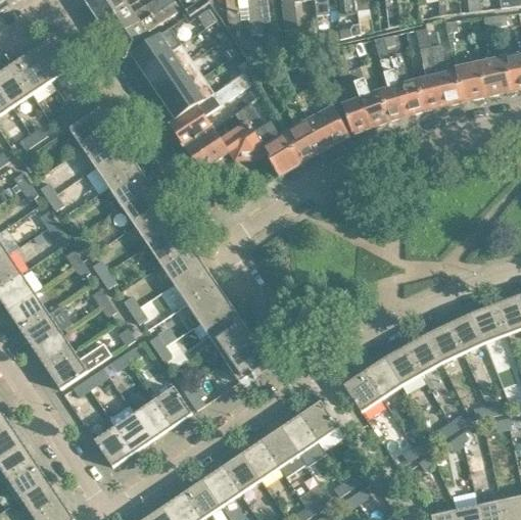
[(99,22),(100,22),(126,5),(123,0),(88,0),(86,1),(90,8),(92,11),(99,22)]
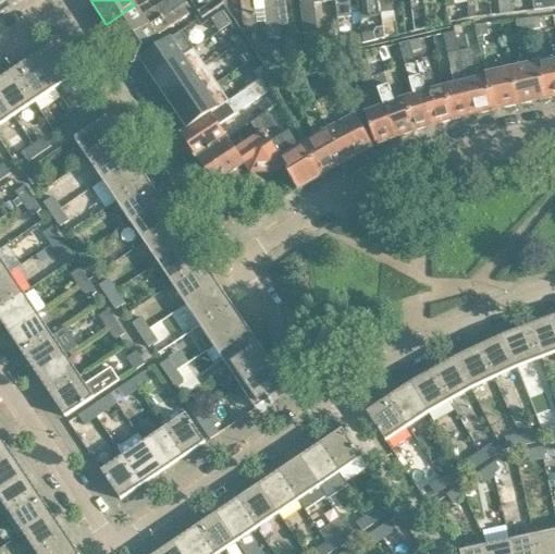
[(134,5),(107,24),(119,42),(184,2),(182,0),(161,0),(140,14),(134,5)]
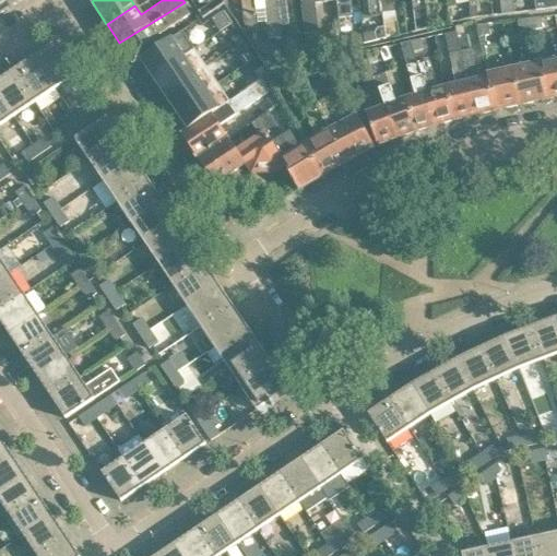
[(203,0),(204,4),(196,9),(201,16),(222,3),(221,0),(203,0)]
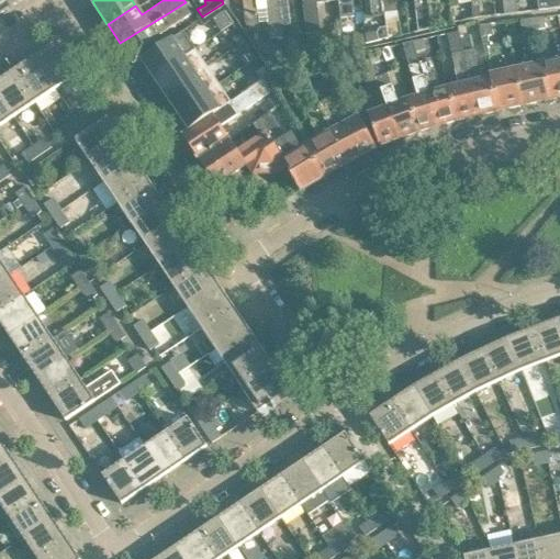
[(241,0),(244,24),(249,32),(258,31),(257,22),(255,7),(254,0),(241,0)]
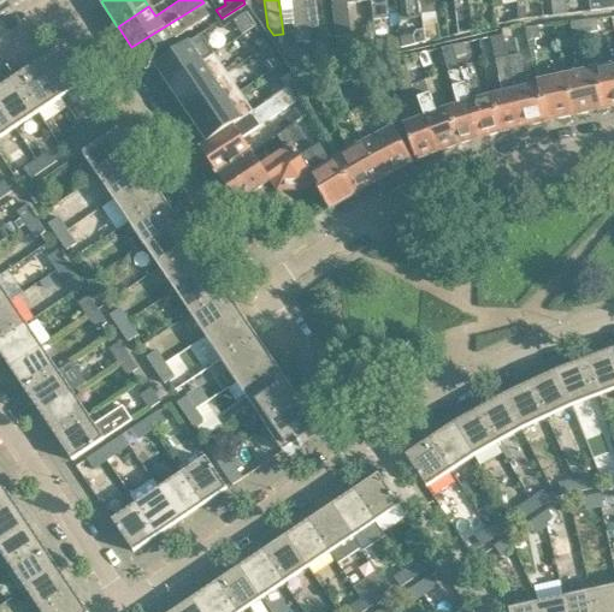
[(278,0),(279,7),(289,6),(291,23),(291,29),(305,28),(300,0),(278,0)]
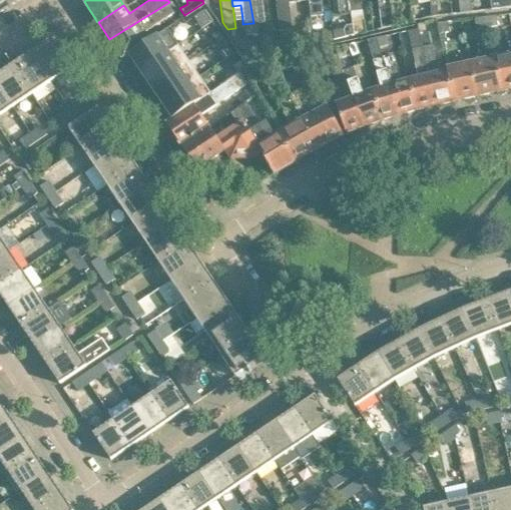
[(249,0),(253,23),(264,21),(261,0),(249,0)]
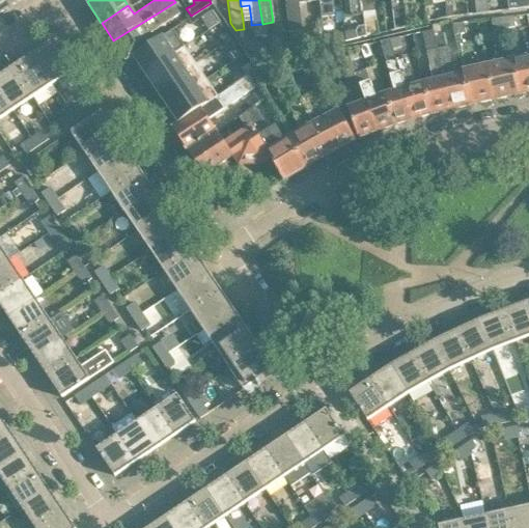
[(282,0),(287,31),(301,30),(298,1),(307,0),(282,0)]
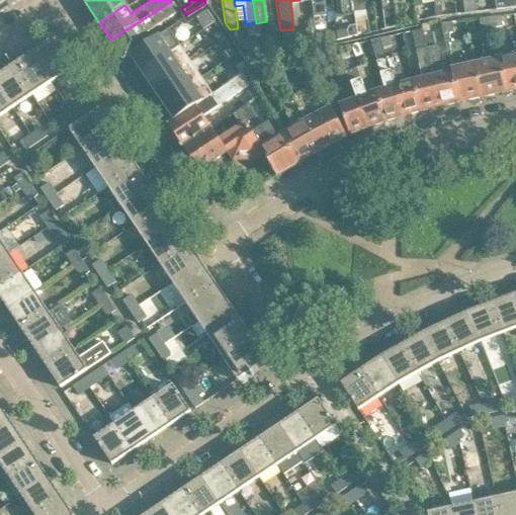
[(310,0),(312,15),(324,13),(322,0),(310,0)]
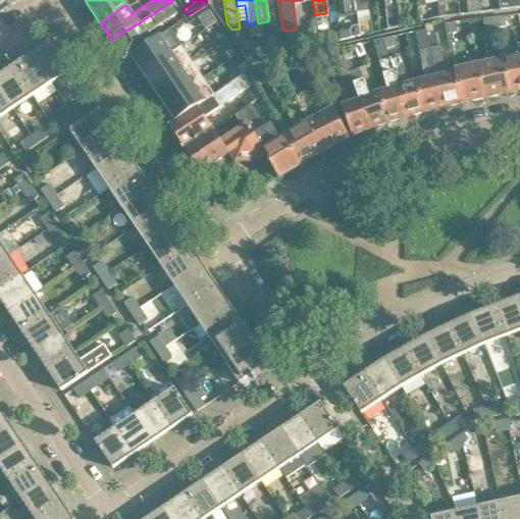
[(342,0),(344,14),(355,13),(353,0),(342,0)]
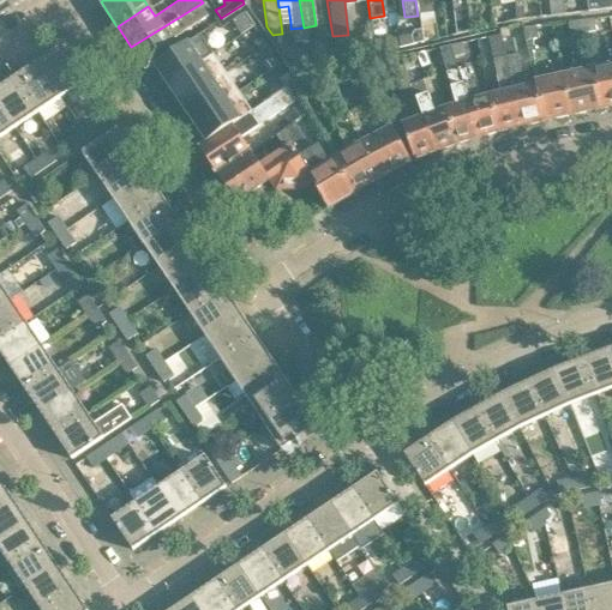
[(415,0),(418,16),(419,28),(420,40),(435,36),(430,0),(415,0)]
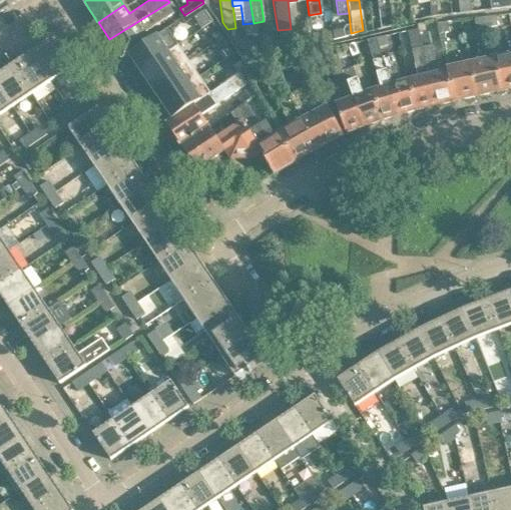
[(375,0),(379,26),(390,24),(386,0),(375,0)]
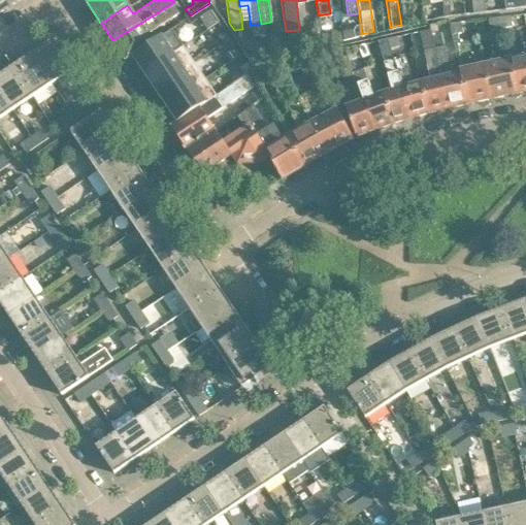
[(397,0),(401,25),(413,22),(409,0),(397,0)]
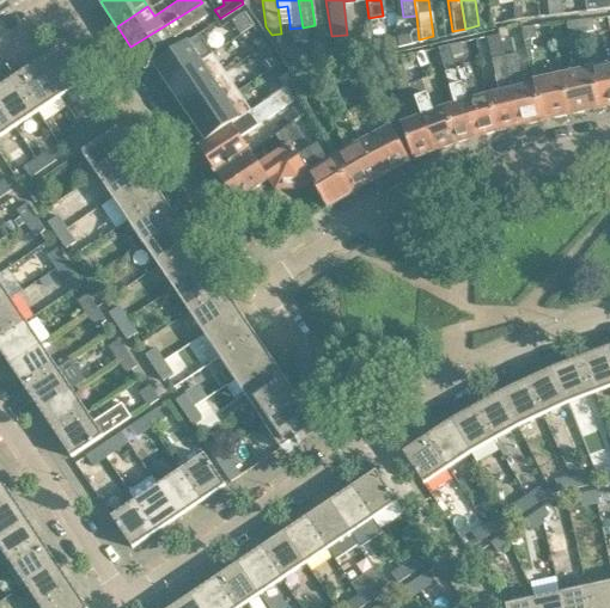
[(511,0),(513,17),(522,16),(519,0),(511,0)]
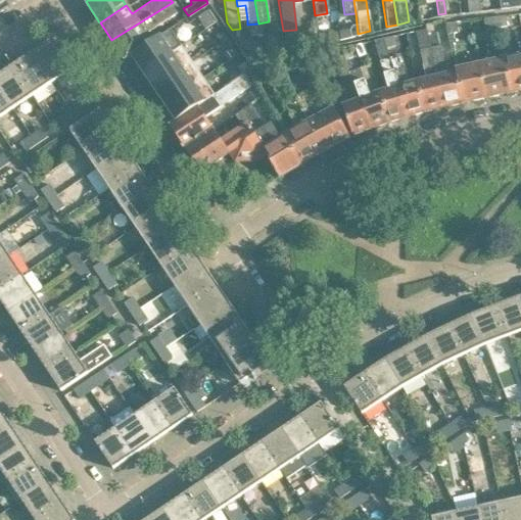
[(466,0),(468,11),(479,9),(478,1),(478,0),(466,0)]
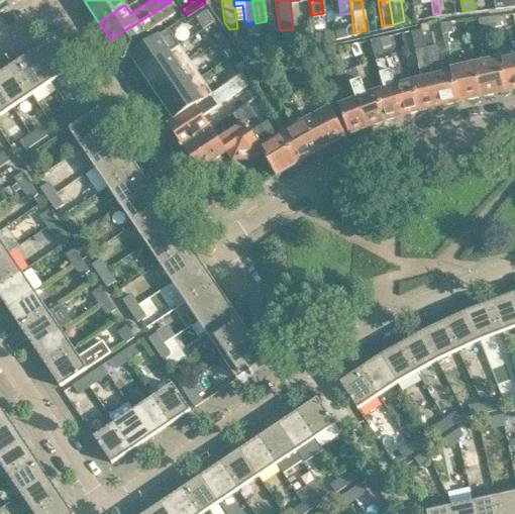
[(493,7),(492,0),(483,0),(473,1),(474,9),(493,7)]
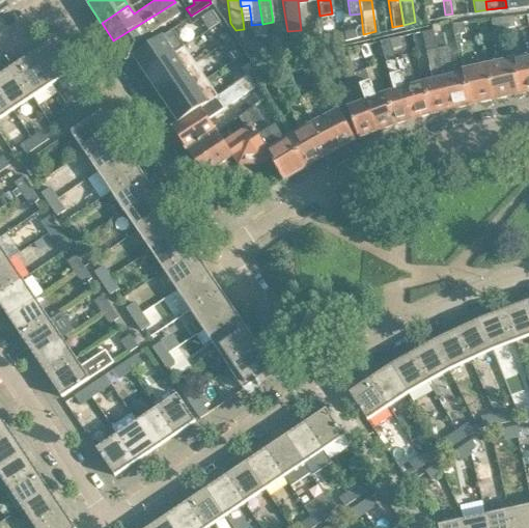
[(124,58),(132,54),(151,40),(147,33),(181,10),(175,2),(113,40),(124,58)]
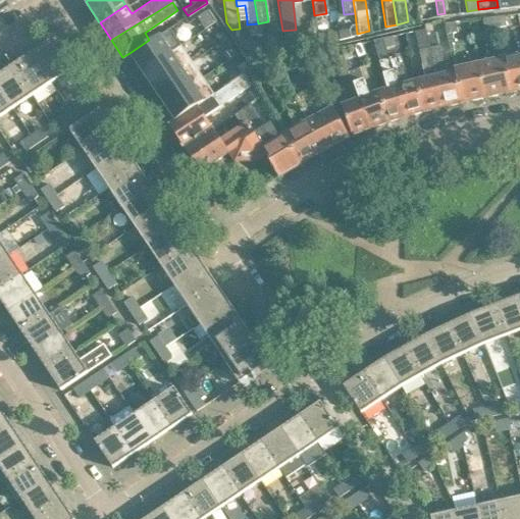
[(196,14),(204,27),(208,23),(215,19),(206,7),(196,14)]
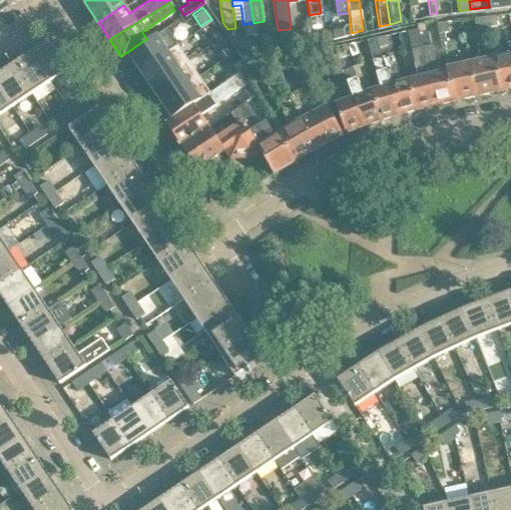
[(494,13),(483,15),(485,26),(496,24),(494,13)]
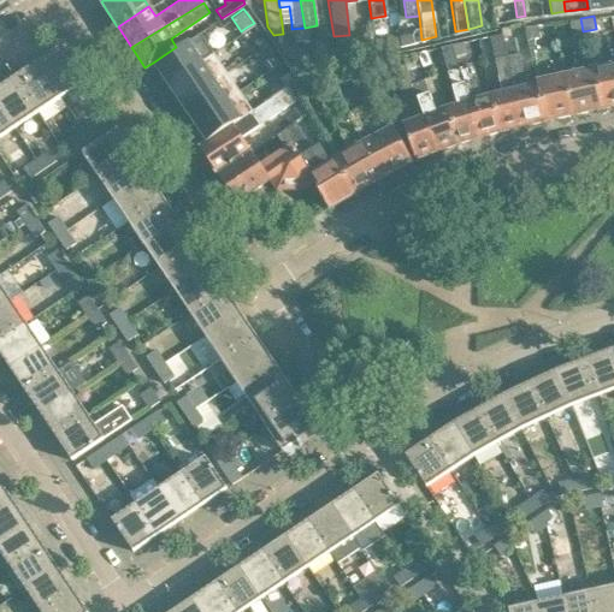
[(571,35),(583,31),(580,18),(567,19),(571,35)]
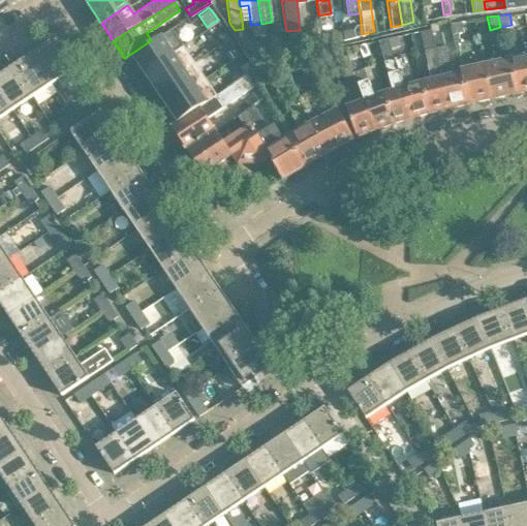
[(461,31),(459,20),(447,22),(450,33),(461,31)]
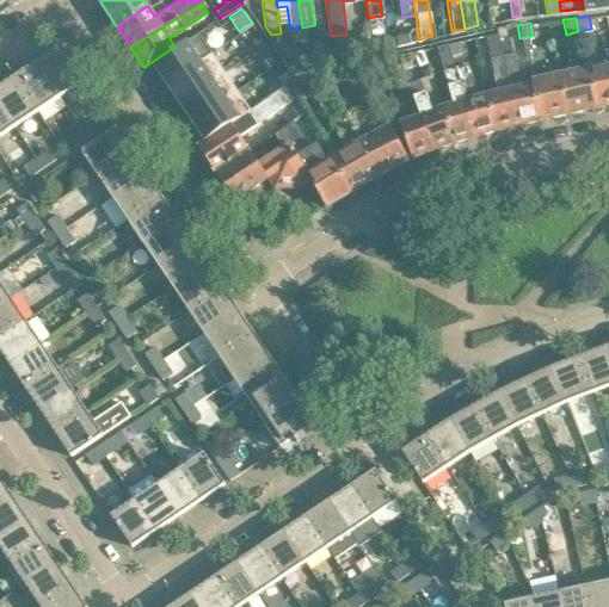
[(302,28),(289,29),(290,39),(303,38),(302,28)]
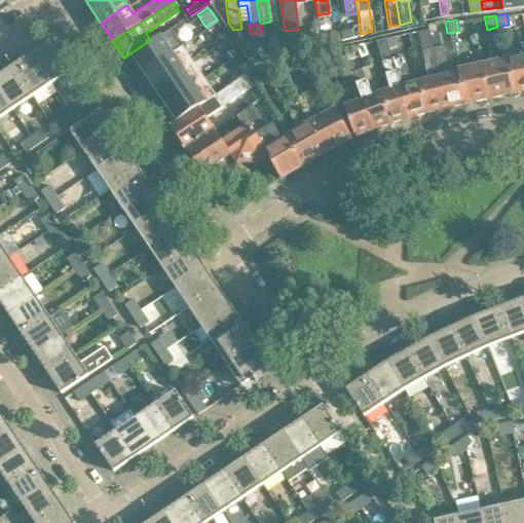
[(353,24),(350,29),(352,36),(360,34),(359,24),(353,24)]
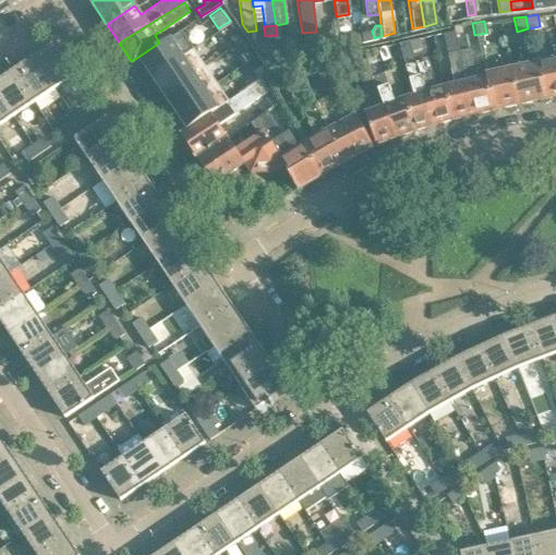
[(159,43),(139,57),(150,74),(183,52),(194,45),(182,27),(159,43)]
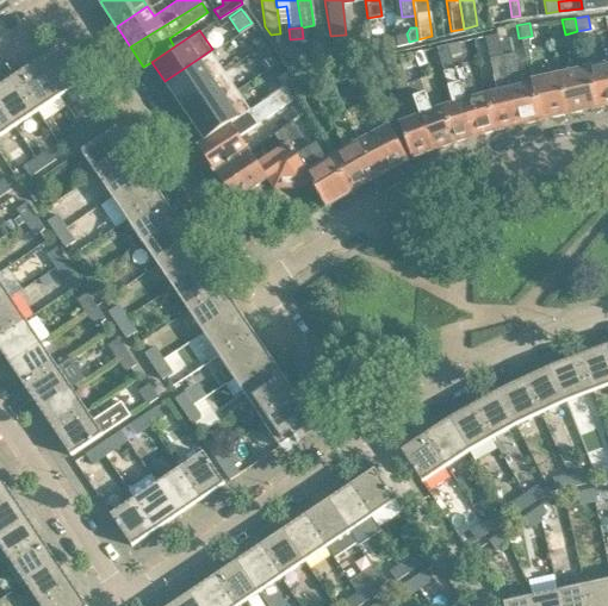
[(407,33),(394,35),(395,44),(409,42),(407,33)]
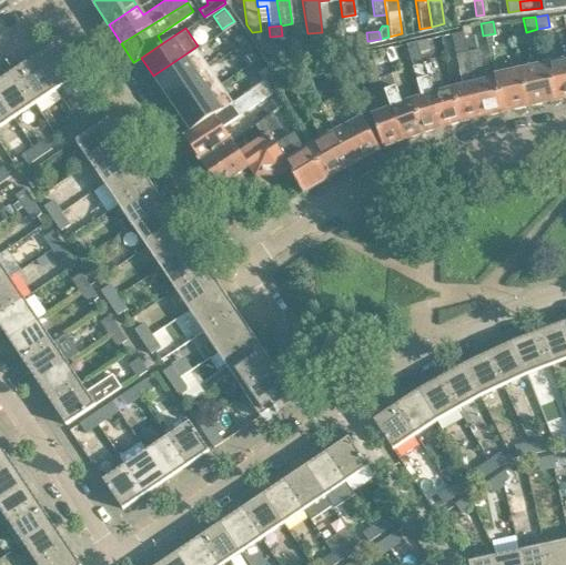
[(241,32),(234,37),(239,43),(245,39),(241,32)]
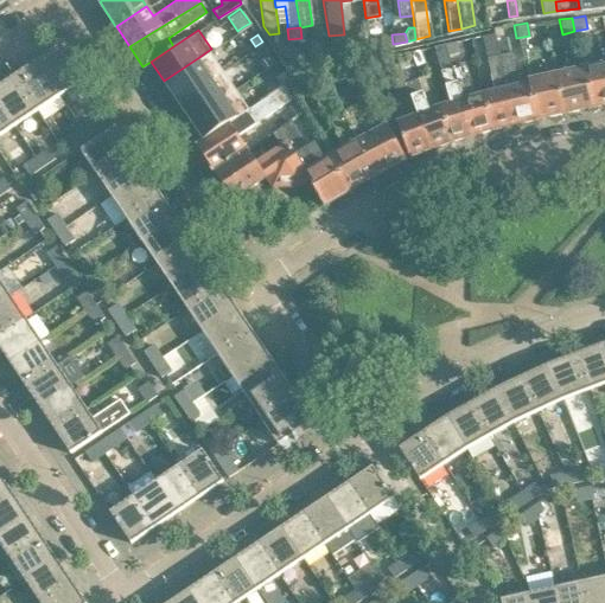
[(392,34),(369,37),(370,50),(393,44),(392,34)]
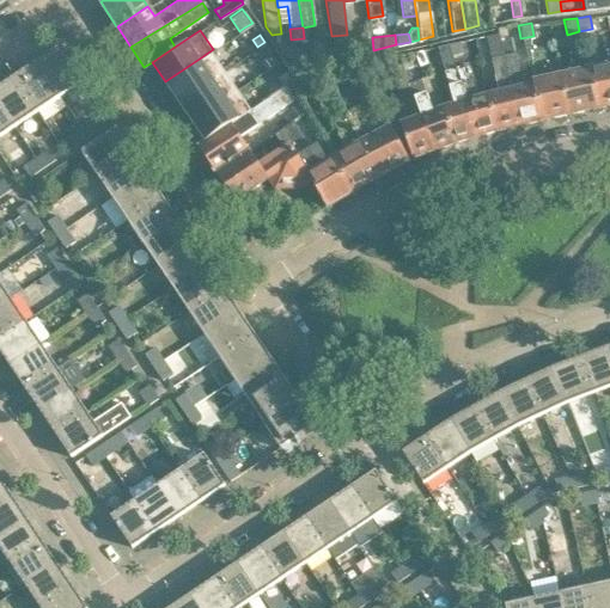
[(462,50),(459,40),(449,42),(452,54),(462,50)]
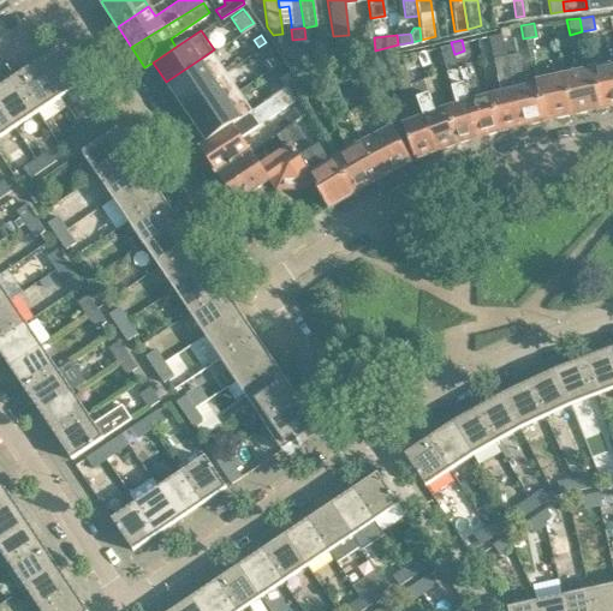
[(451,42),(439,46),(446,72),(454,102),(445,106),(456,141),(477,135),(458,67),(454,54),(451,42)]
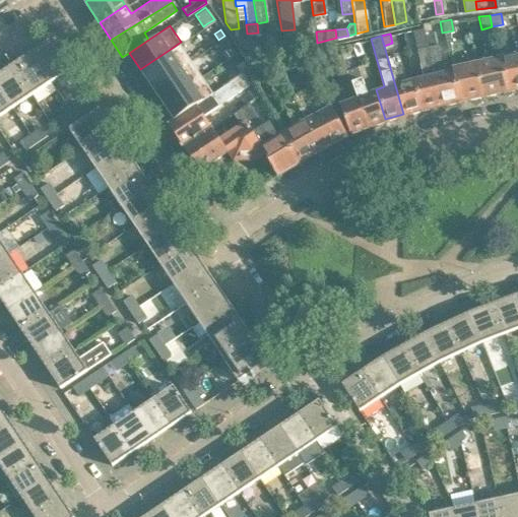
[(50,79),(69,66),(50,37),(30,50),(50,79)]
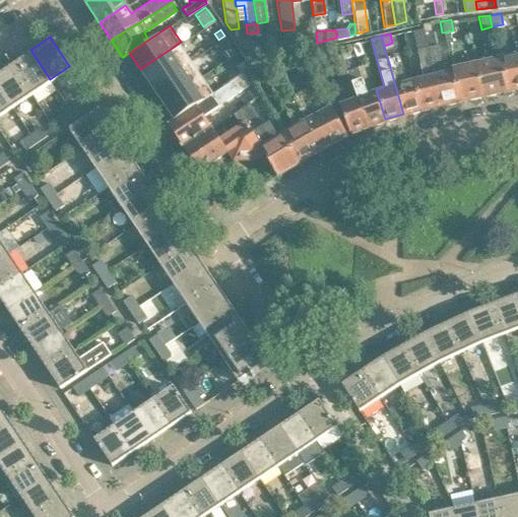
[(298,40),(283,43),(285,50),(299,47),(298,40)]
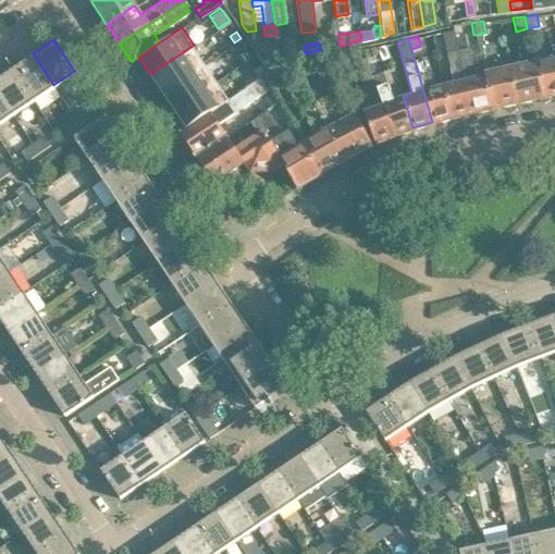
[(194,45),(183,52),(150,74),(161,91),(205,62),(194,45)]
